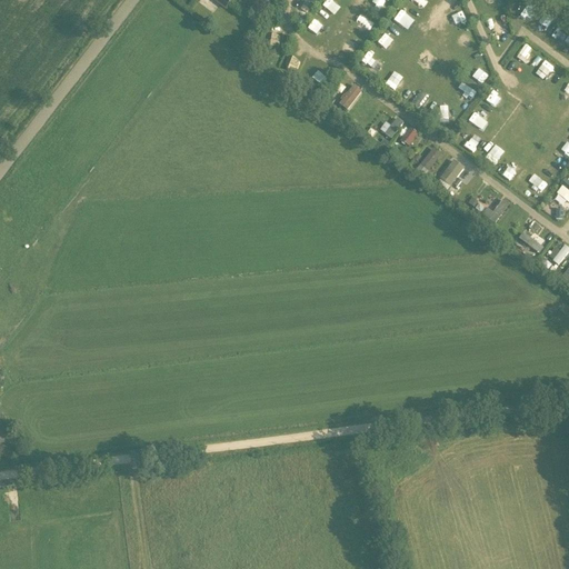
[(247,0),(213,0),(226,9),(232,0),(241,0),(246,2),(247,0)]
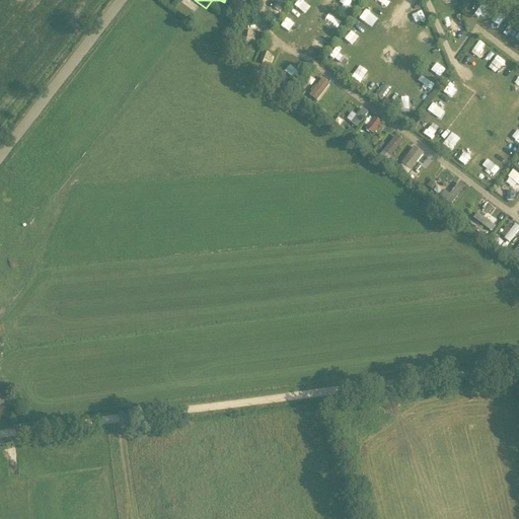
[(243,12),(250,3),(245,0),(234,0),(232,3),(243,12)]
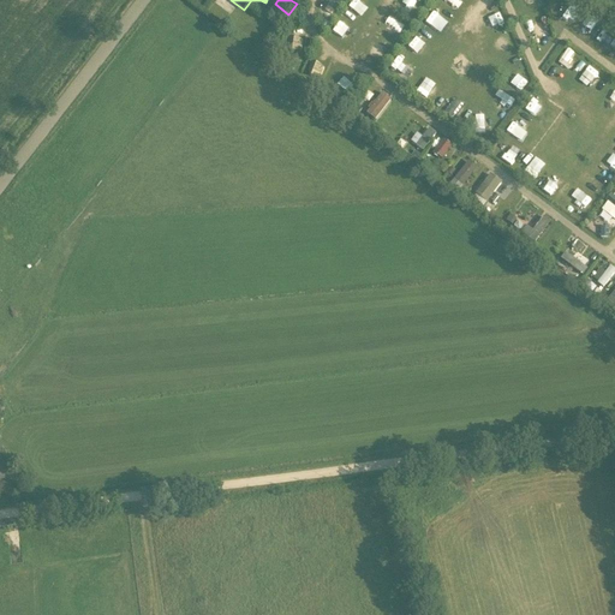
[(436,29),(445,19),(434,11),(427,19),(436,29)]
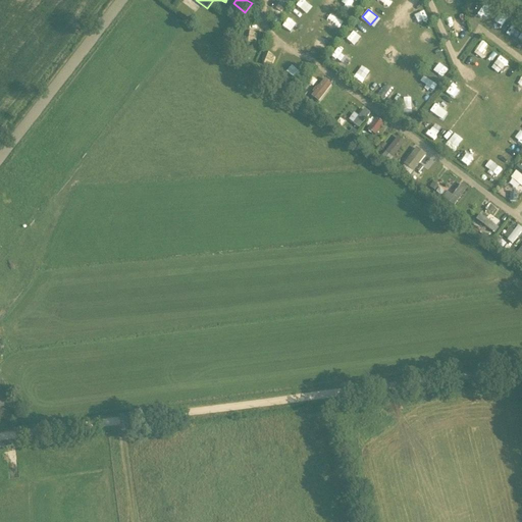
[(335,20),(331,30),(336,32),(341,22),(335,20)]
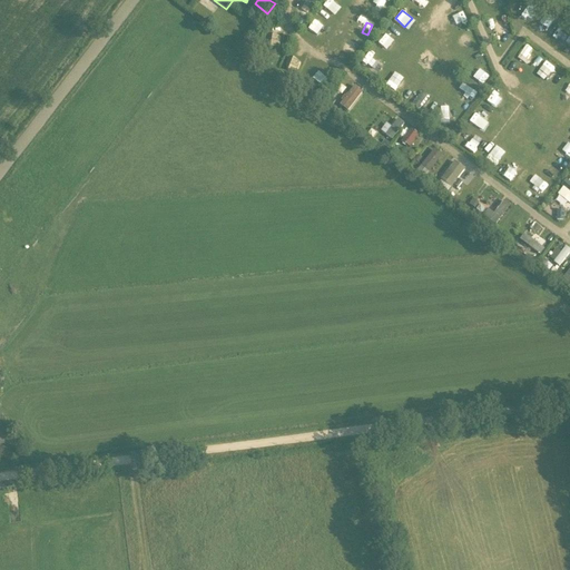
[(380,39),(390,46),(399,35),(389,27),(380,39)]
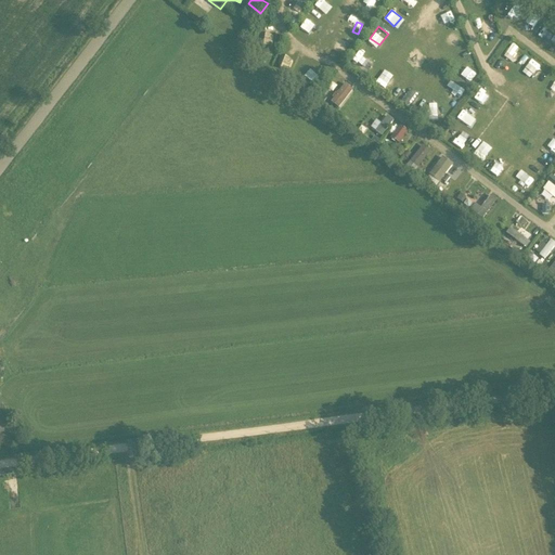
[(273,48),(275,37),(263,34),(260,43),(273,48)]
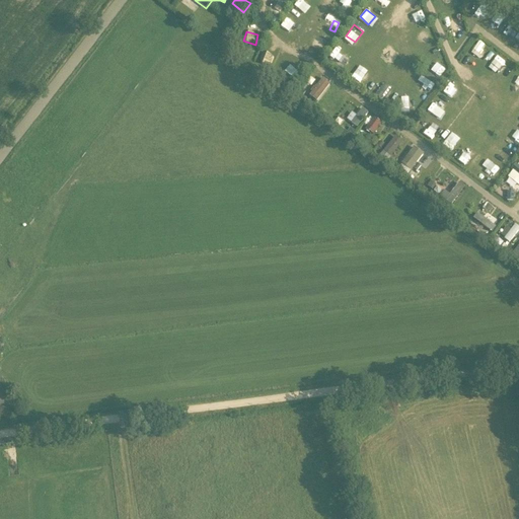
[(485,58),(491,50),(482,44),(475,52),(485,58)]
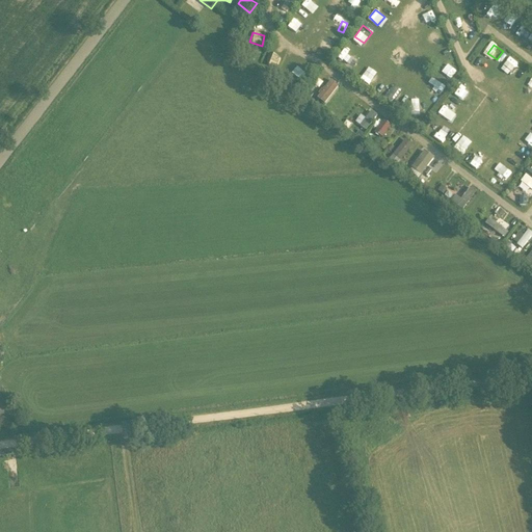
[(267,65),(277,69),(282,57),(271,54),(267,65)]
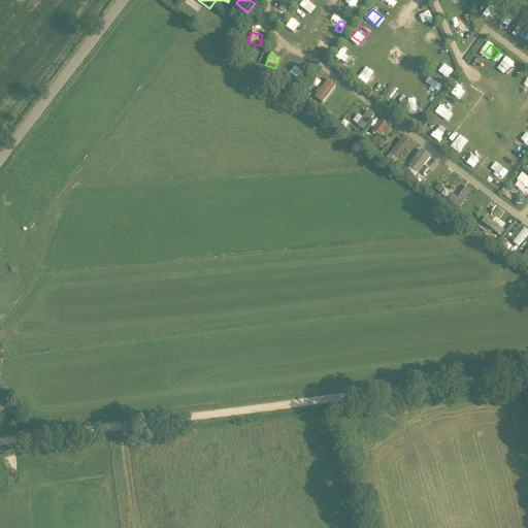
[(510,60),(505,67),(513,73),(519,66),(510,60)]
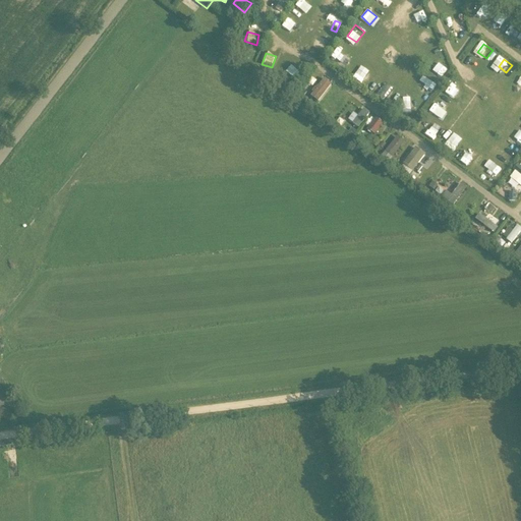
[(294,65),(290,74),(298,79),(303,69),(294,65)]
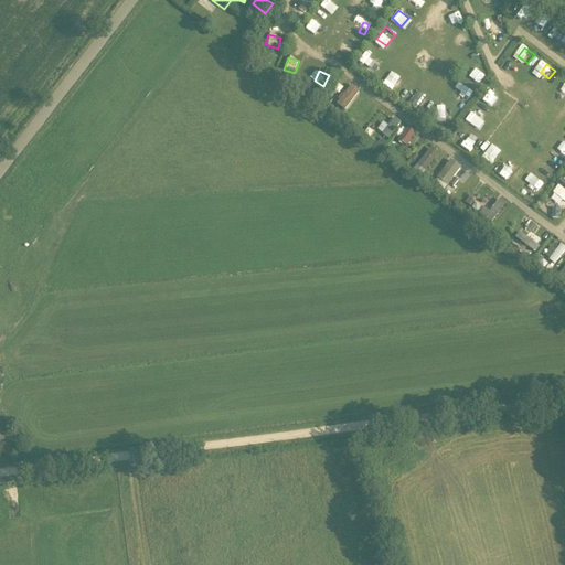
[(338,106),(348,112),(360,89),(350,84),(338,106)]
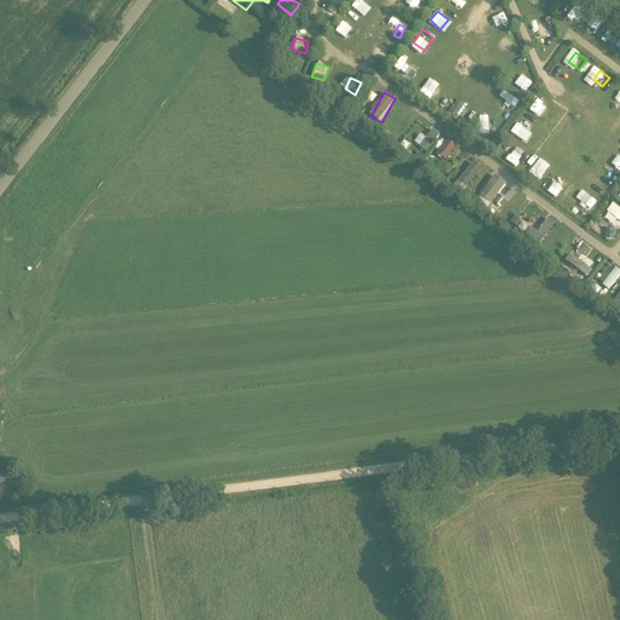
[(505,107),(514,112),(520,99),(512,96),(505,107)]
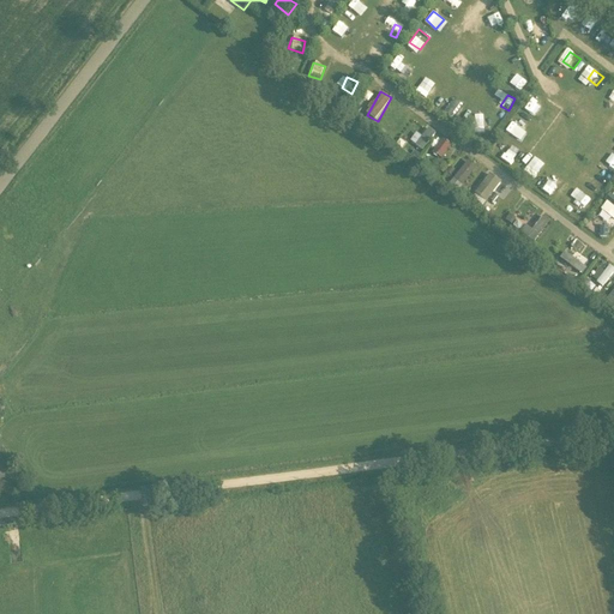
[(410,140),(422,151),(438,134),(429,127),(422,136),(417,132),(410,140)]
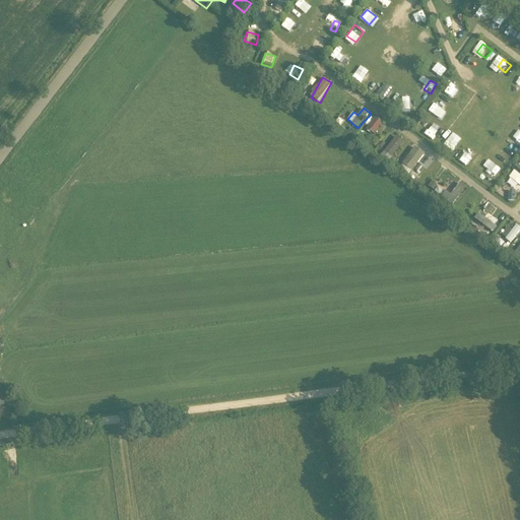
[(368,128),(374,135),(384,125),(378,118),(368,128)]
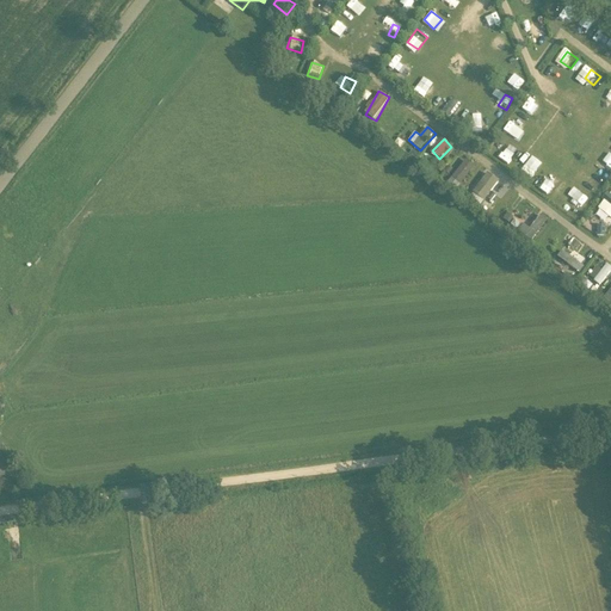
[(473,192),(485,202),(500,181),(488,172),(473,192)]
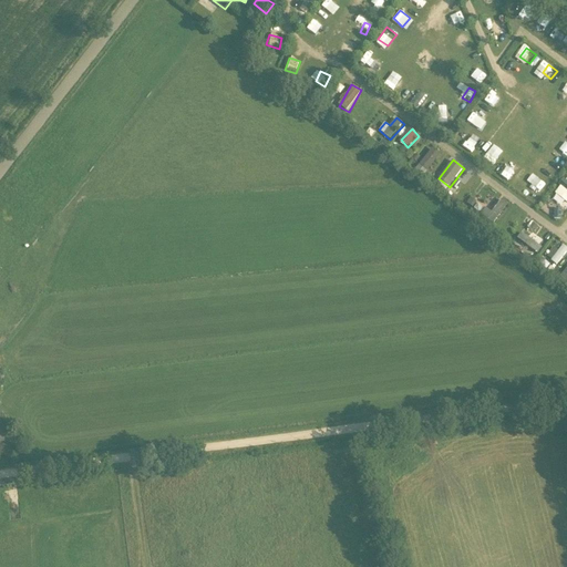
[(566,177),(554,192),(566,203),(566,177)]
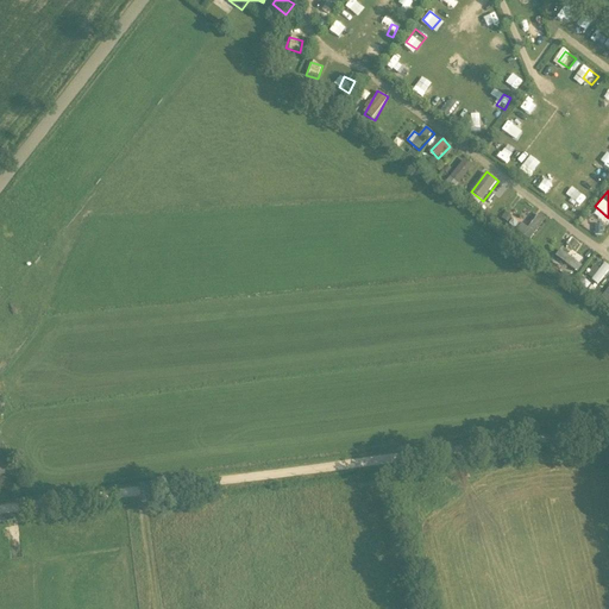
[(528,215),(515,230),(528,240),(546,220),(531,207),(525,213),(528,215)]
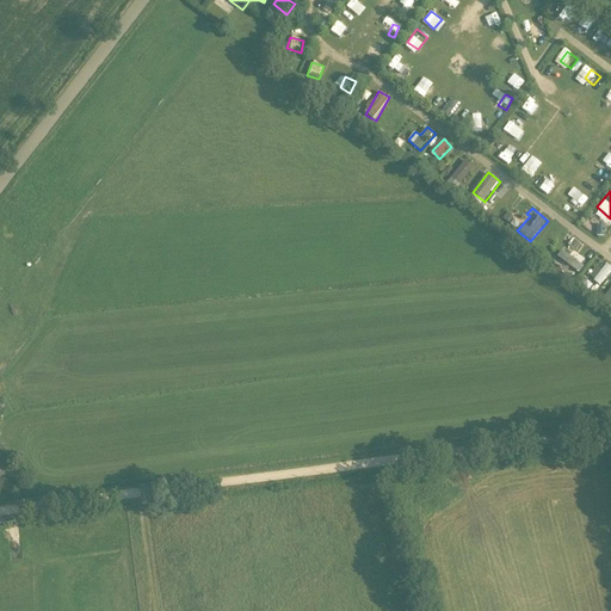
[(574,239),(565,252),(580,264),(586,258),(575,250),(580,244),(574,239)]
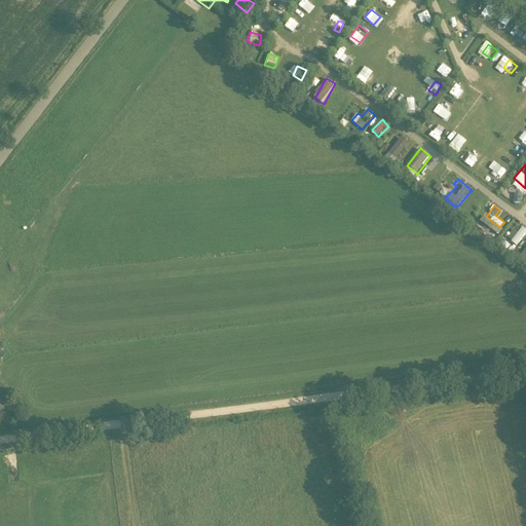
[(499,235),(502,229),(483,217),(479,223),(499,235)]
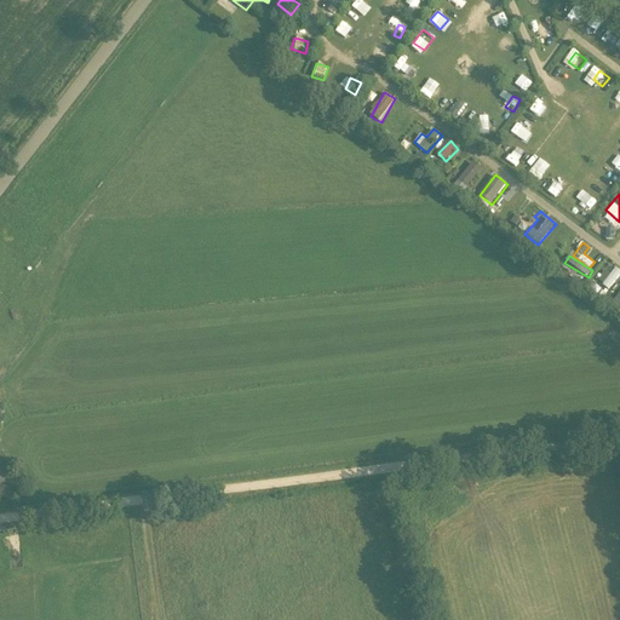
[(619,270),(615,268),(612,275),(604,270),(597,281),(612,290),(619,275),(619,270)]
